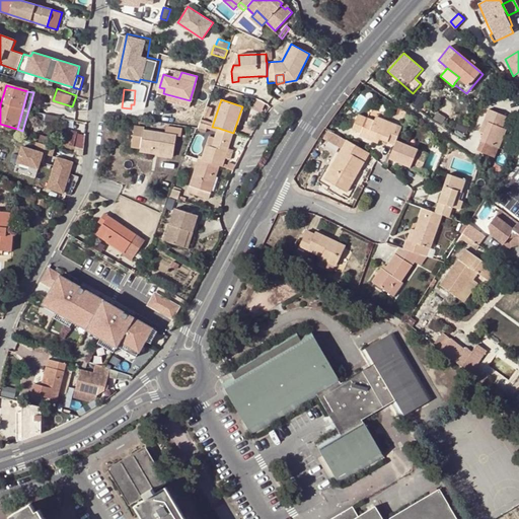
[(477,150),(496,157),(507,130),(503,129),(508,117),(489,108),(479,131),(485,133),(483,137),(477,150)]
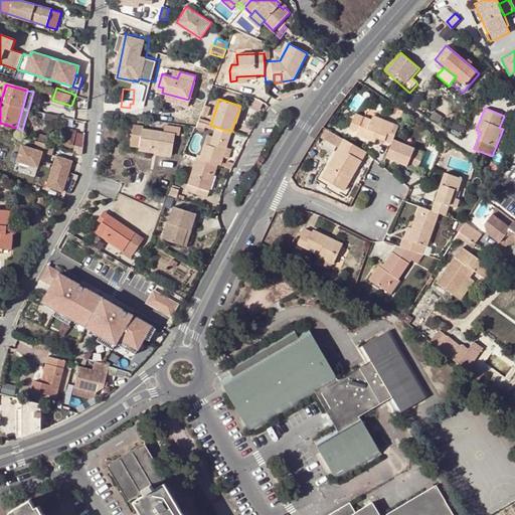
[(394,114),(401,119),(403,112),(398,109),(394,114)]
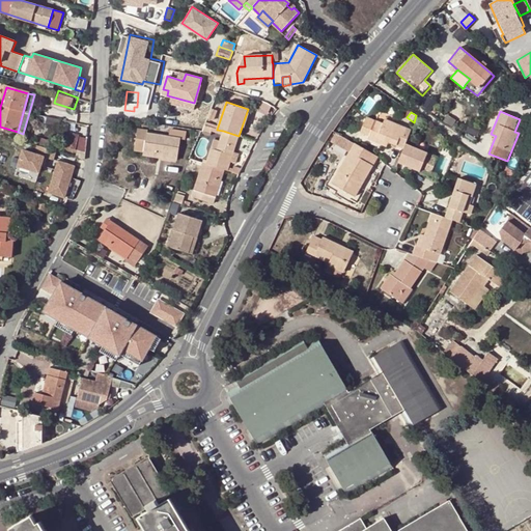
[(361,133),(369,136),(375,120),(366,117),(361,133)]
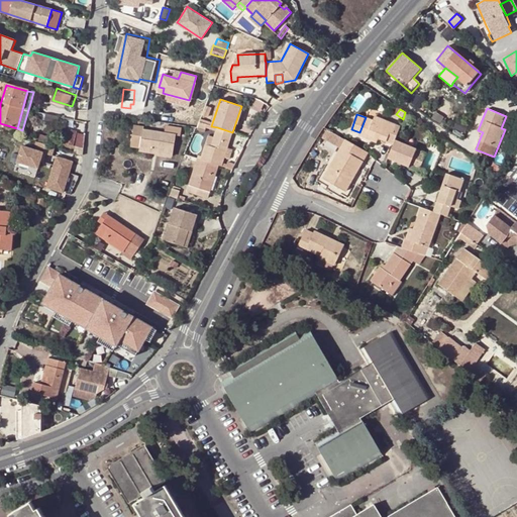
[(372,141),(374,137),(378,139),(393,145),(394,141),(400,126),(383,119),(375,116),(373,120),(366,117),(359,132),(358,136),(372,141)]
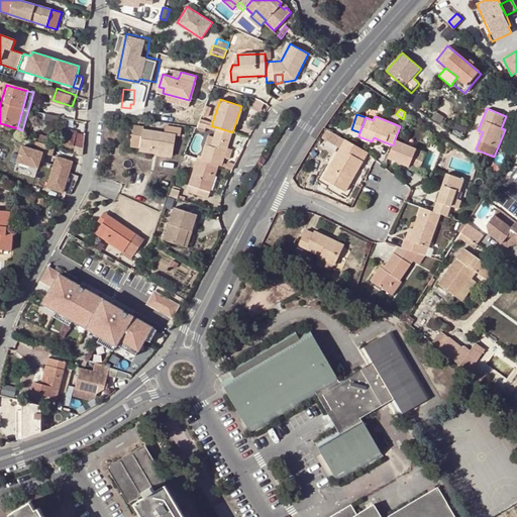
[(464,133),(469,123),(458,119),(454,129),(464,133)]
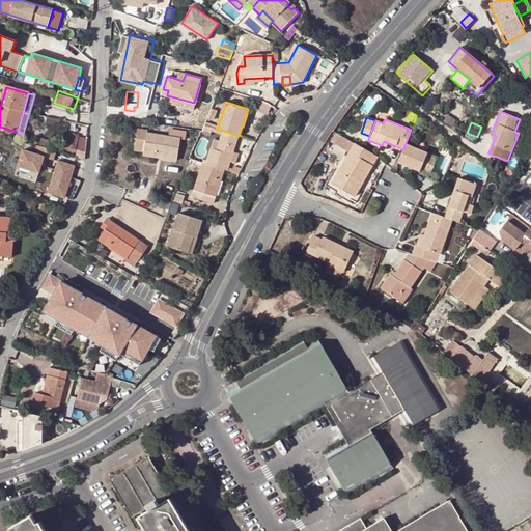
[(202,133),(204,135),(210,136),(213,128),(205,126),(202,133)]
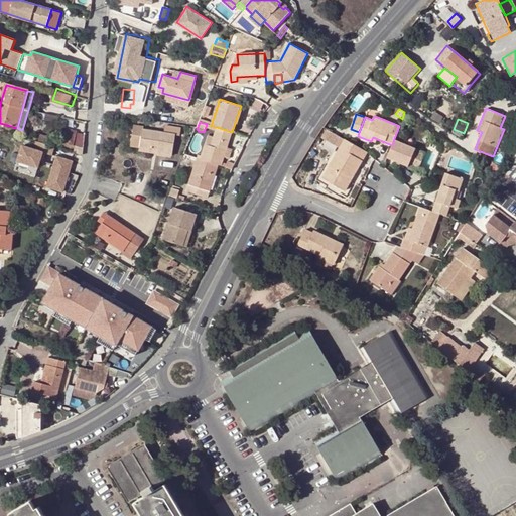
[(135,124),(131,146),(139,147),(157,150),(156,153),(172,156),(175,134),(175,133),(165,132),(144,128),(145,126),(135,124)]
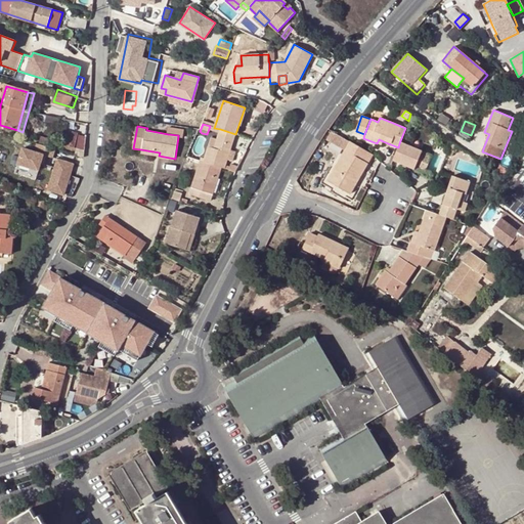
[(169,126),(168,134),(178,135),(178,136),(183,137),(184,128),(169,126)]
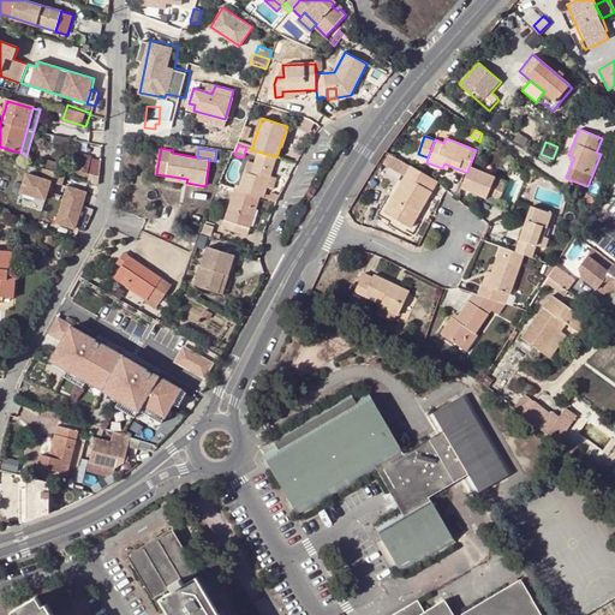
[(393,169),(399,160),(388,154),(382,163),(393,169)]
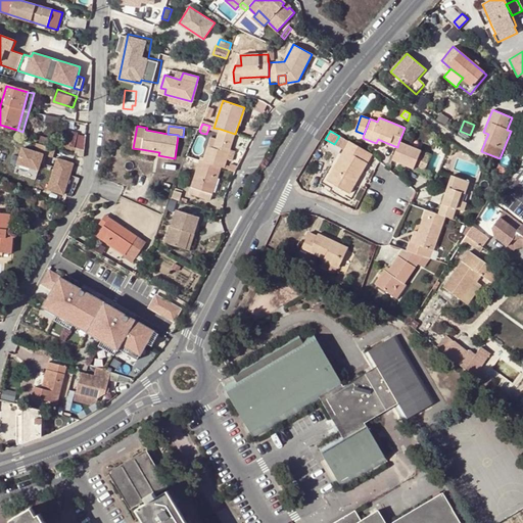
[(75,147),(78,134),(69,132),(66,144),(75,147)]
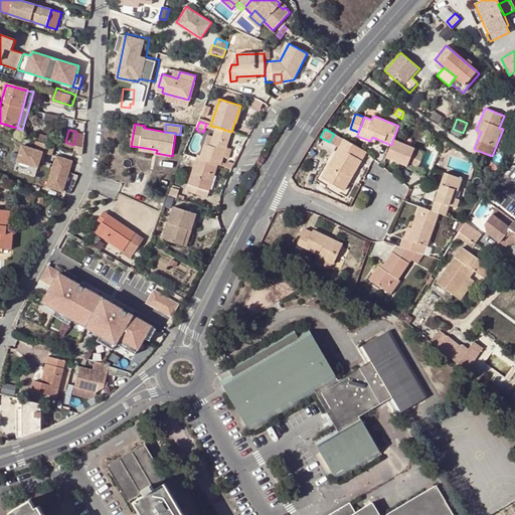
[(210,146),(204,144),(199,159),(218,165),(220,166),(224,157),(228,158),(231,150),(226,148),(230,135),(215,130),(213,137),(210,146)]
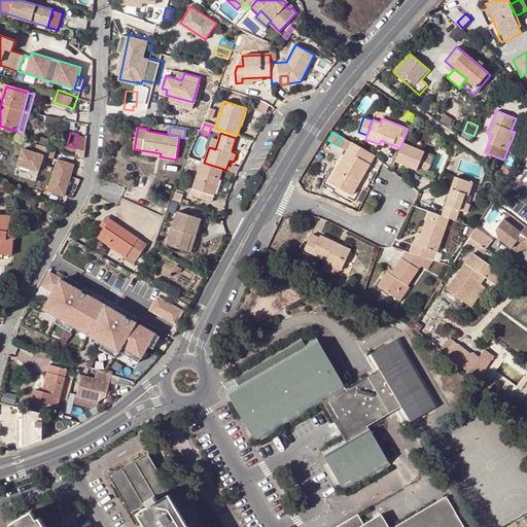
[(352,143),(342,137),(337,145),(347,151),(352,143)]
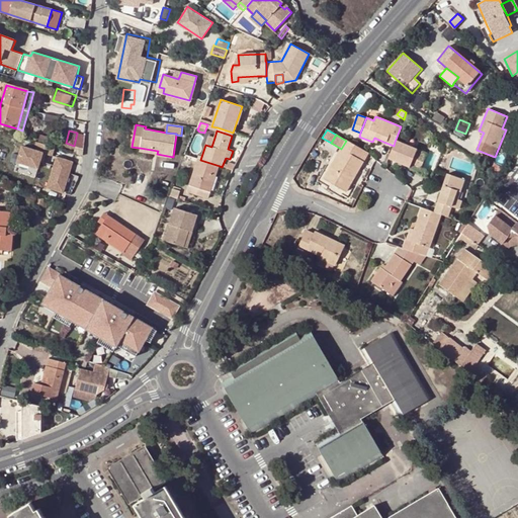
[(208,136),(205,145),(211,147),(214,138),(208,136)]
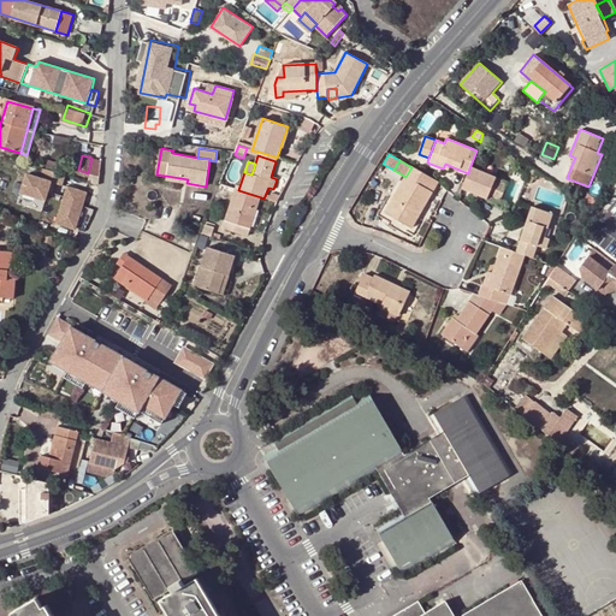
[(544,173),(532,166),(528,175),(527,178),(533,183),(535,178),(539,181),(544,173)]
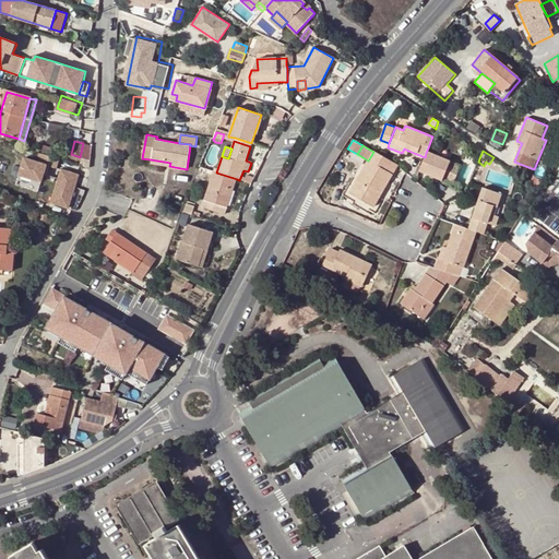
[(373,152),(368,161),(349,193),(373,207),(397,165),(373,152)]
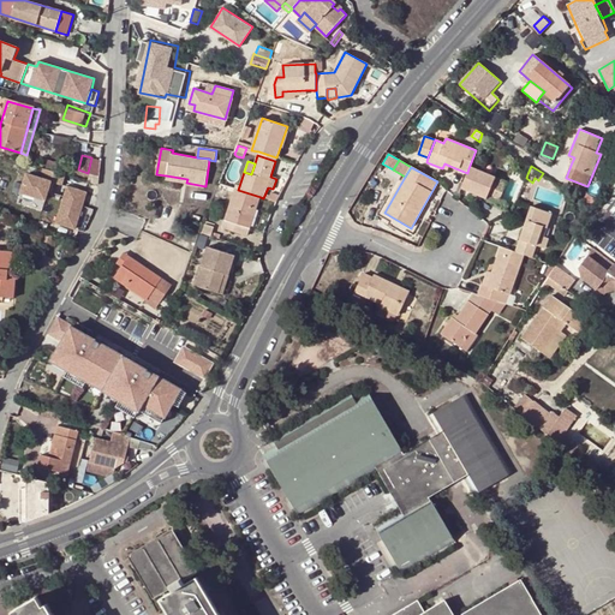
[(467,173),(461,189),(478,196),(495,202),(503,183),(469,168),(467,173)]
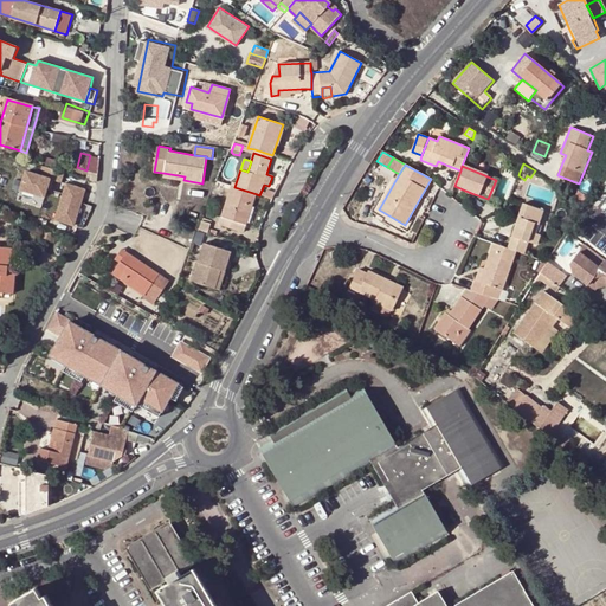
[(63,174),(44,168),(40,178),(26,173),(20,192),(45,199),(47,191),(63,195),(55,221),(73,227),(84,191),(60,184),(63,174)]
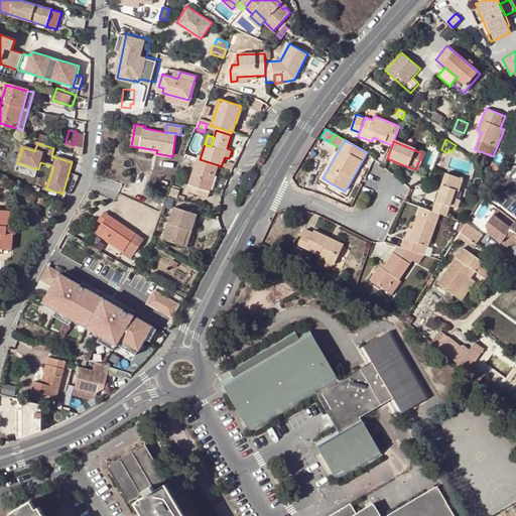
[(196,195),(198,187),(210,192),(219,165),(200,159),(198,158),(186,191),(196,195)]
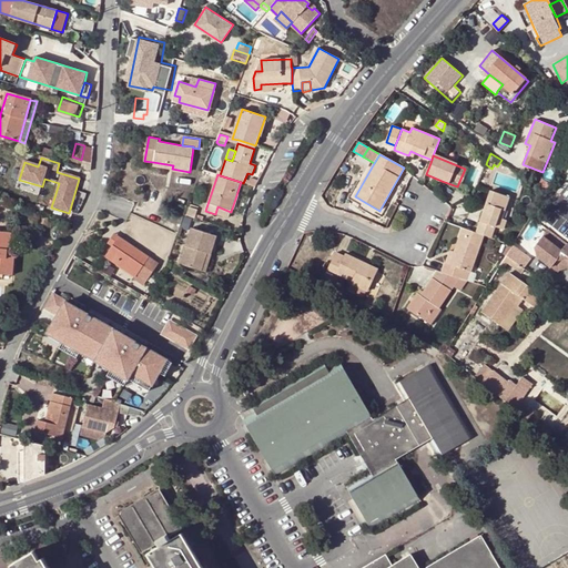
[(435,181),(440,184),(442,181),(426,174),(424,180),(434,184),(435,181)]
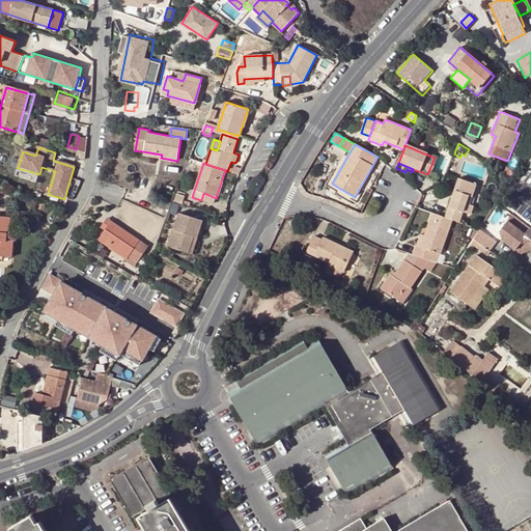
[(507,166),(503,172),(511,177),(515,171),(507,166)]
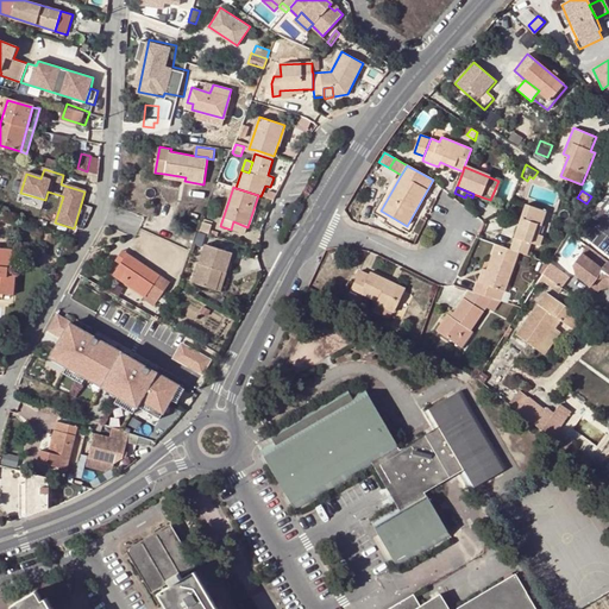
[(547,212),(527,205),(510,250),(519,252),(526,256),(531,244),(540,248),(544,238),(539,236),(547,212)]
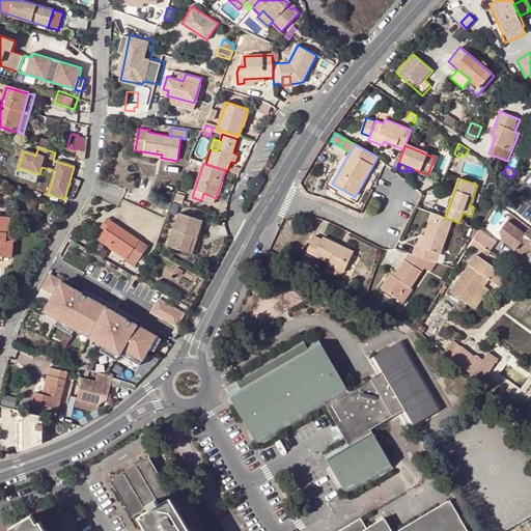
[(214,204),(216,198),(203,193),(201,200),(214,204)]
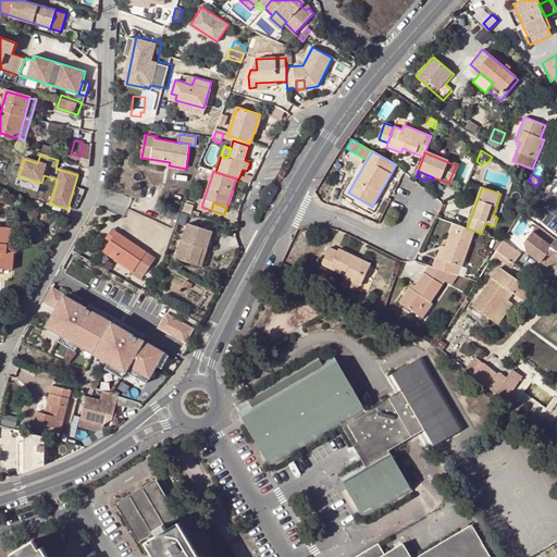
[(192,213),(194,206),(186,203),(183,210),(192,213)]
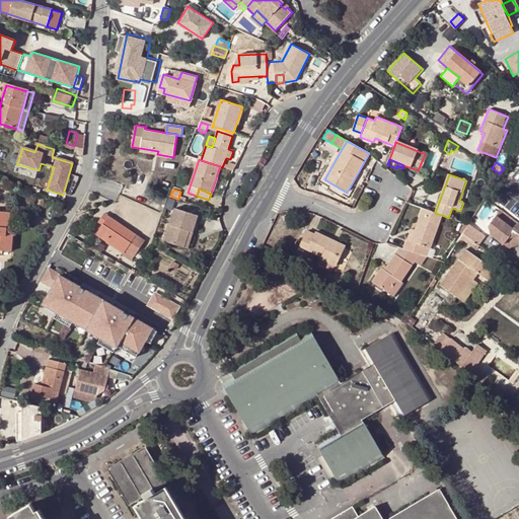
[(199,216),(175,208),(165,240),(184,246),(190,231),(193,233),(199,216)]
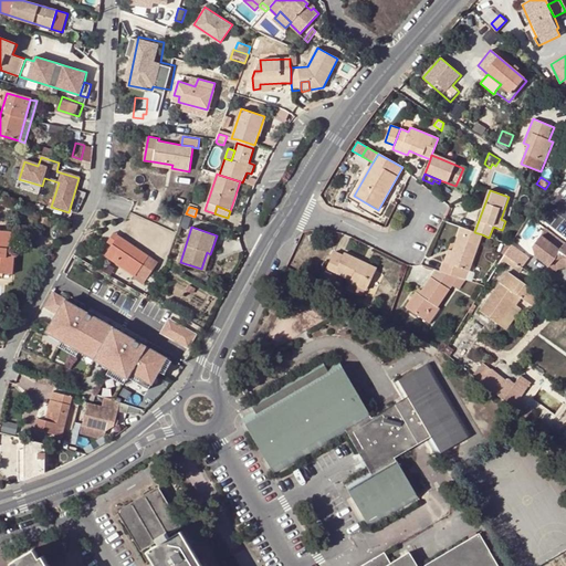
[(460,227),(459,232),(481,241),(482,234),(474,232),(460,227)]
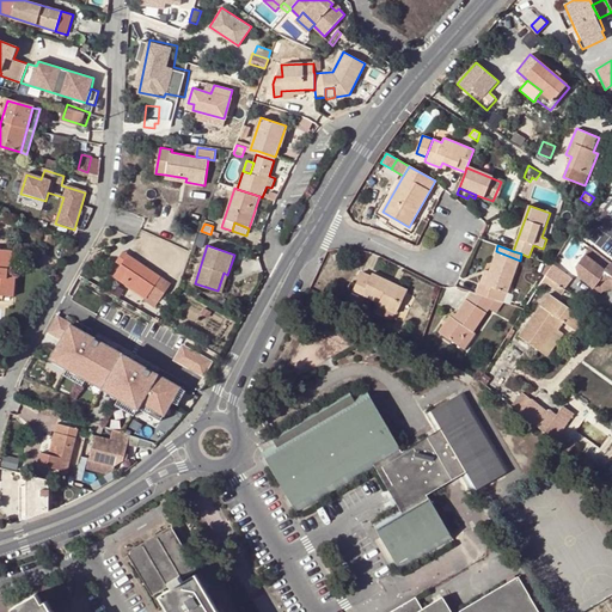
[(0,289),(1,291),(0,295),(14,297),(17,274),(10,273),(10,269),(12,269),(13,250),(0,249),(0,289)]
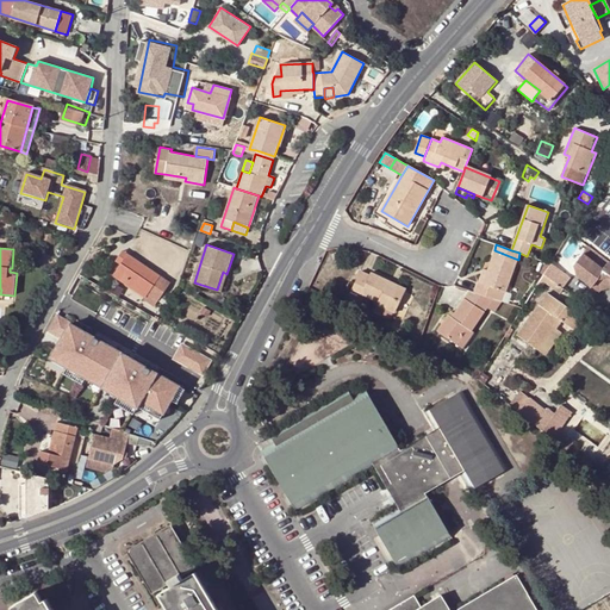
[(129,254),(123,250),(116,261),(120,265),(129,254)]
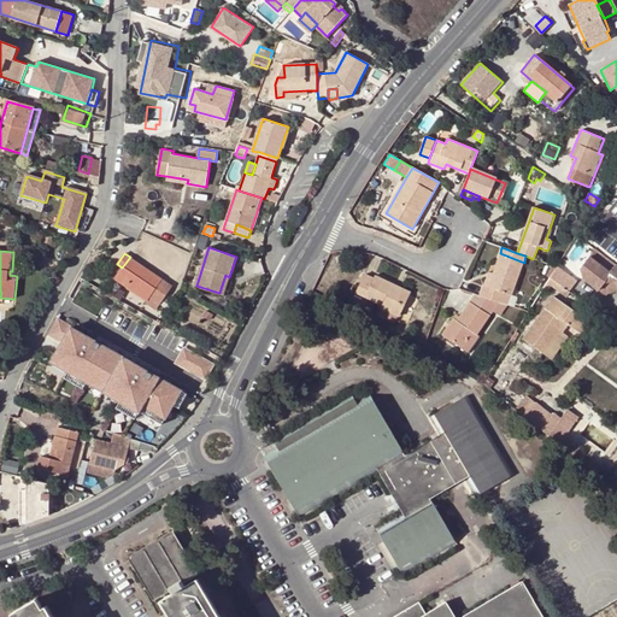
[(492,274),(488,287),(483,285),(480,295),(500,303),(509,305),(524,263),(500,253),(492,274)]
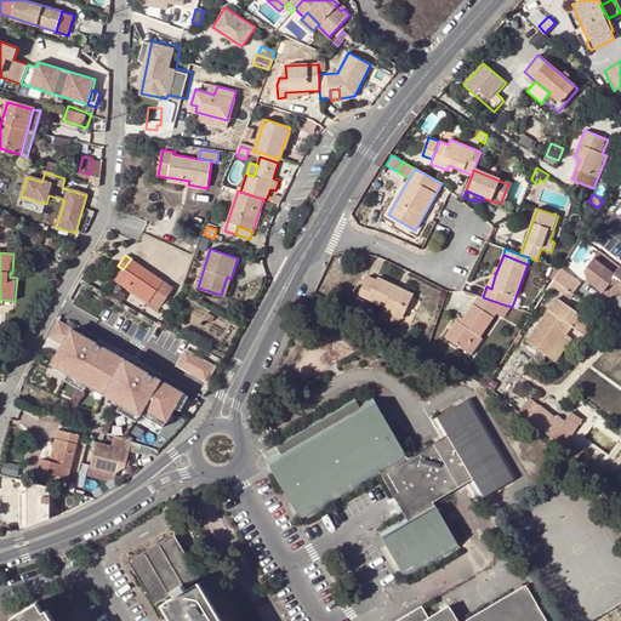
[(148,303),(152,298),(163,306),(175,289),(131,258),(123,269),(118,278),(135,289),(132,292),(148,303)]
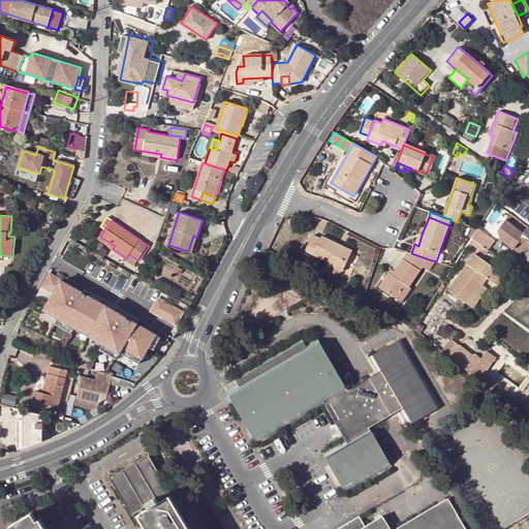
[(528,228),(523,235),(506,220),(498,230),(501,240),(514,250),(520,243),(528,242),(528,241),(528,228)]
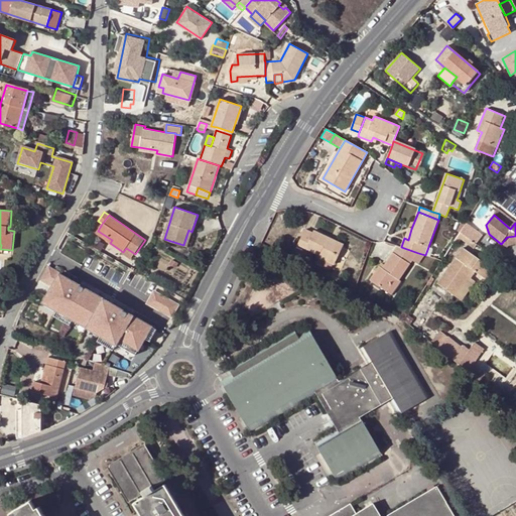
[(460,233),(466,224),(462,222),(457,231),(460,233)]
